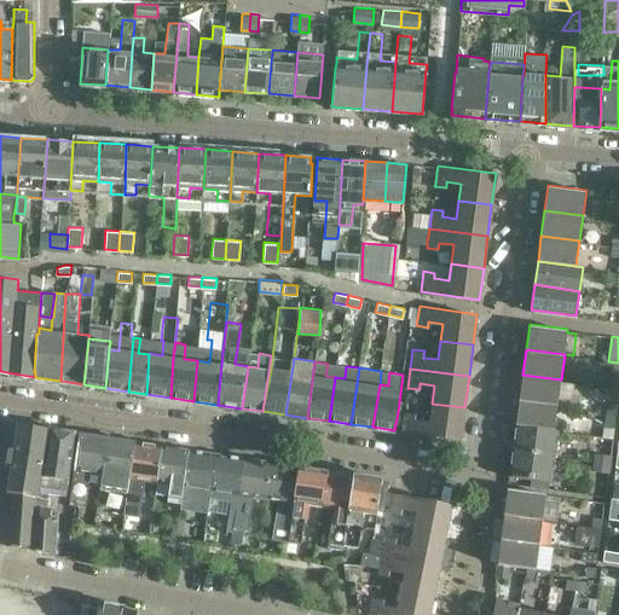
[(522,375),(520,400),(557,405),(561,379),(522,375)]
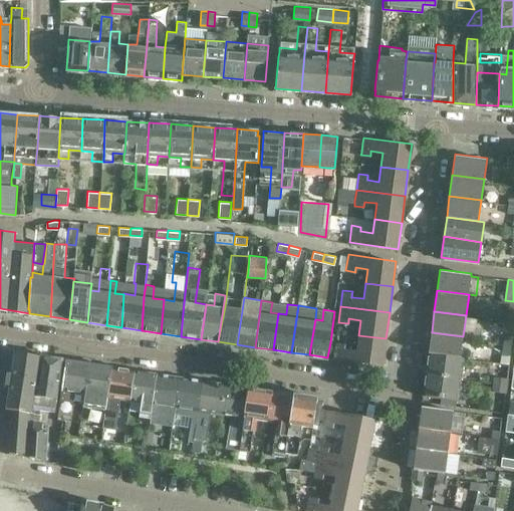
[(432,332),(429,353),(461,357),(463,336),(432,332)]
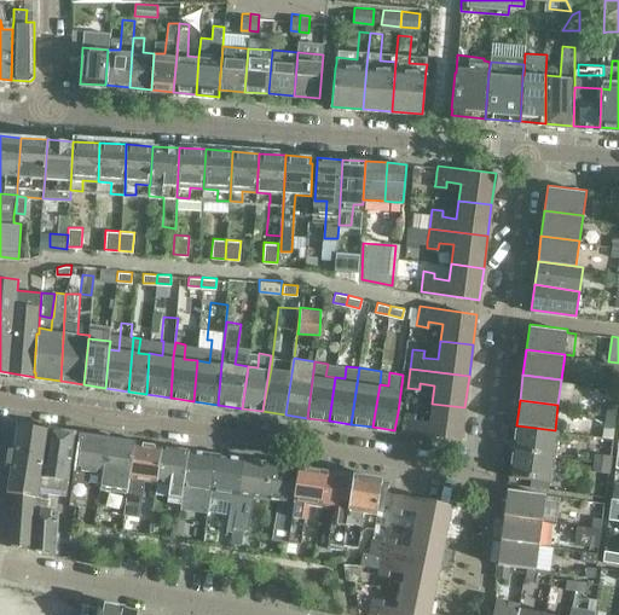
[(618,404),(609,402),(608,412),(617,413),(618,404)]
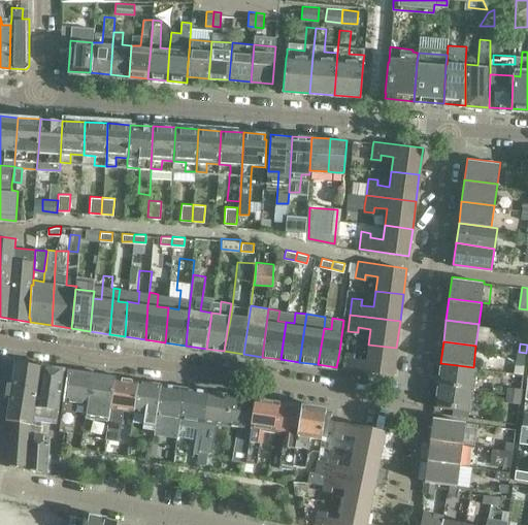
[(345,352),(343,368),(393,375),(396,348),(368,345),(366,359),(354,358),(355,353),(344,351),(344,352),(345,352)]
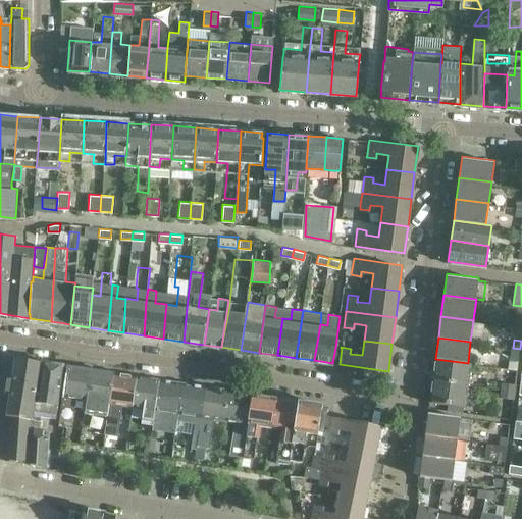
[(518,368),(520,349),(512,348),(510,367),(518,368)]
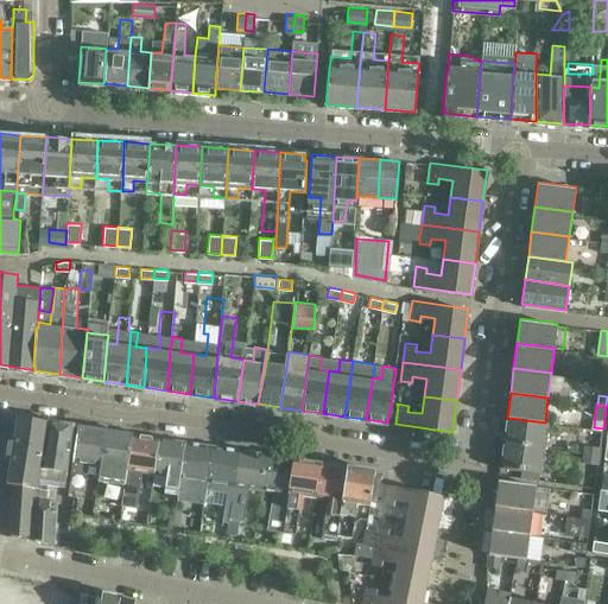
[(18,417),(14,438),(45,443),(49,421),(18,417)]
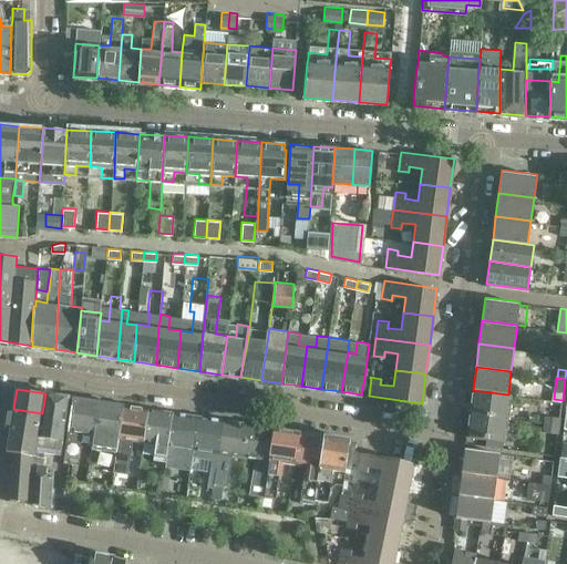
[(473,390),(470,412),(508,418),(512,395),(508,395),(473,390)]
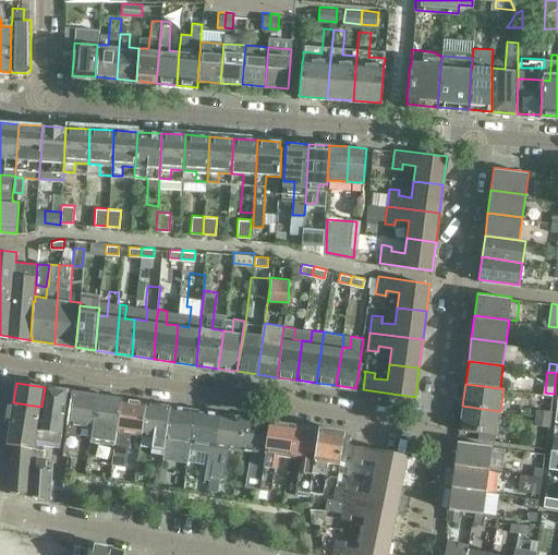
[(45,387),(41,407),(38,426),(37,430),(35,443),(60,446),(60,445),(61,436),(61,434),(67,398),(65,398),(67,389),(46,386),(46,388),(45,387)]
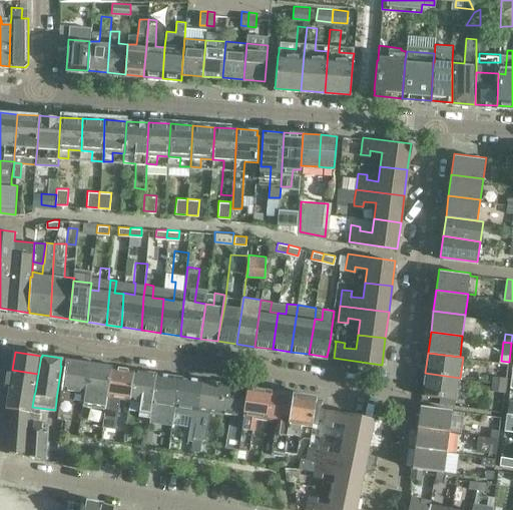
[(66,359),(65,366),(60,398),(72,400),(74,391),(84,392),(90,362),(66,359)]
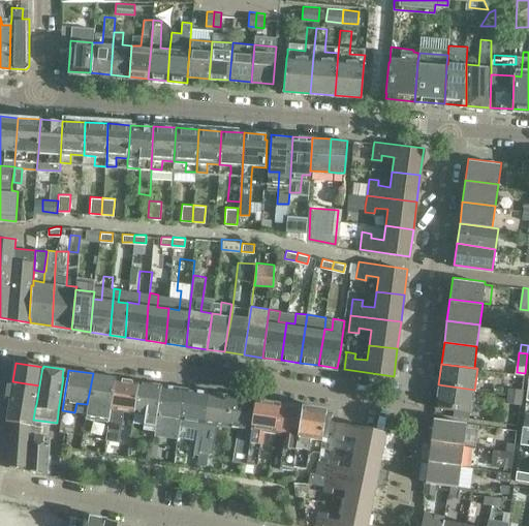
[(93,373),(87,404),(98,406),(96,419),(107,422),(110,408),(116,377),(93,373)]
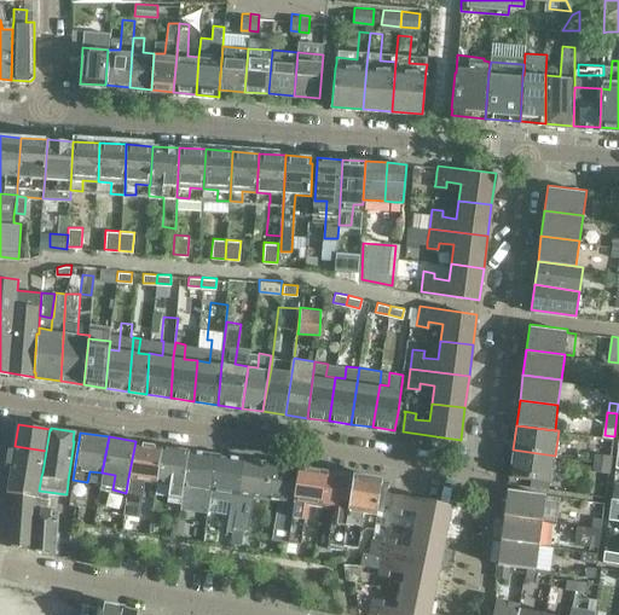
[(128,477),(126,493),(125,497),(125,498),(123,511),(139,514),(144,480),(157,481),(162,445),(136,441),(128,477)]
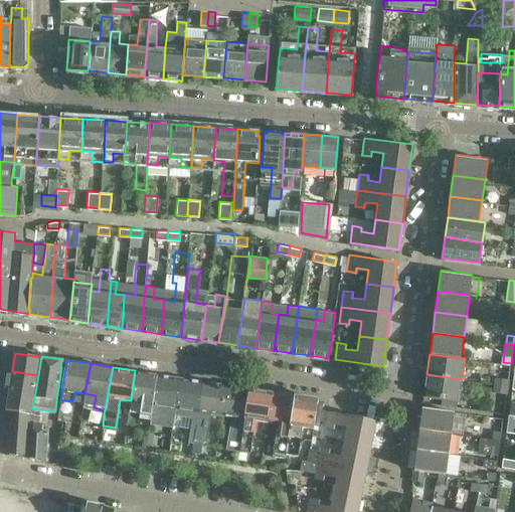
[(135,370),(131,400),(141,402),(140,411),(151,413),(153,404),(158,374),(135,370)]
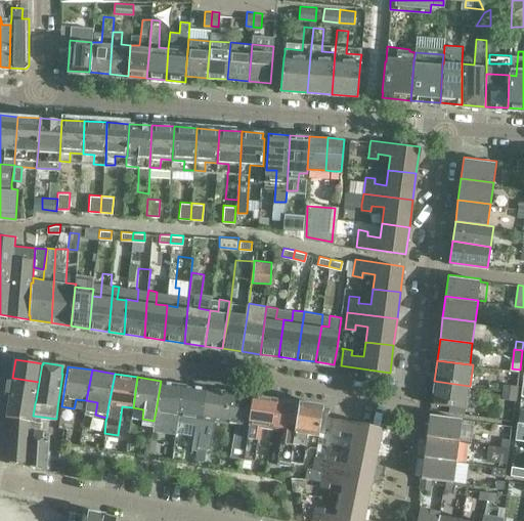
[(10,393),(10,396),(36,400),(39,382),(12,378),(12,382),(8,381),(6,393),(10,393)]
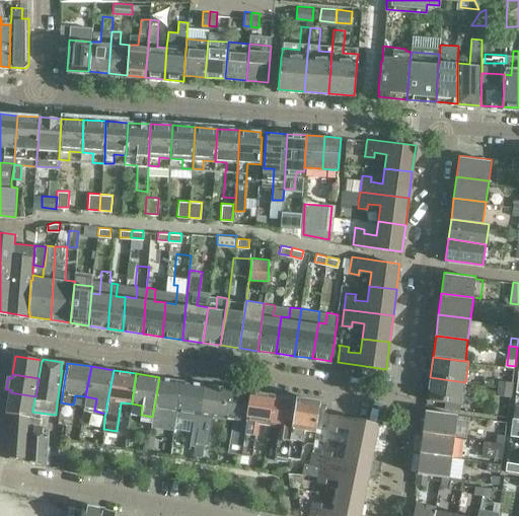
[(149,438),(162,440),(167,417),(176,418),(177,411),(182,380),(159,377),(150,436),(149,438)]
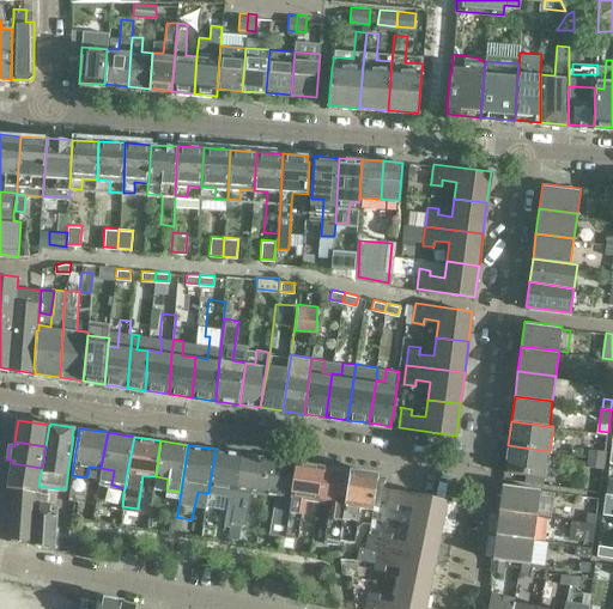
[(550,451),(508,445),(504,469),(546,475),(550,451)]
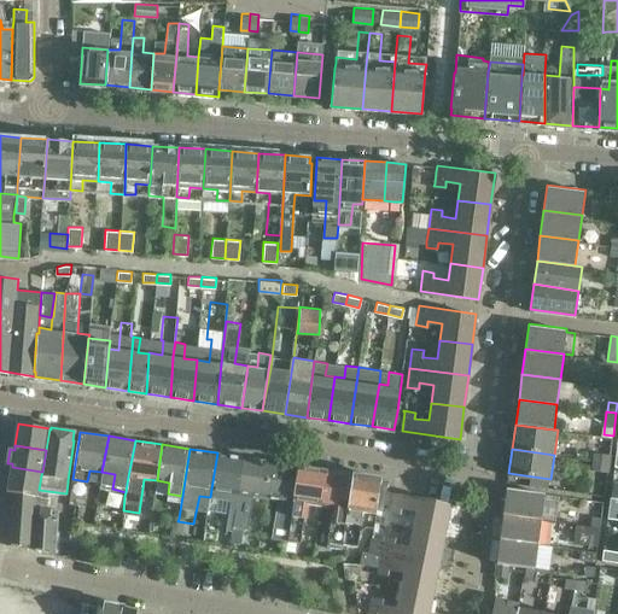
[(594,451),(593,460),(610,462),(611,454),(594,451)]
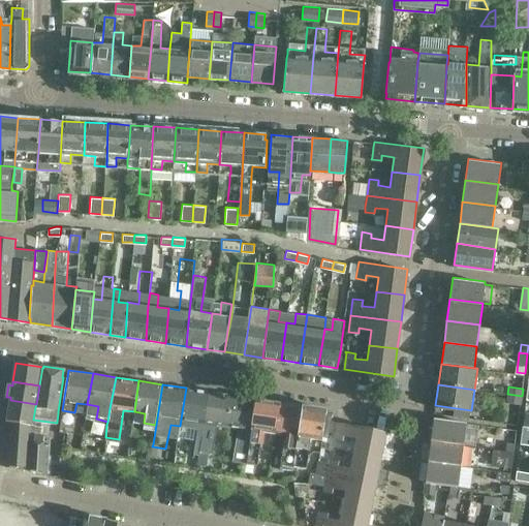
[(186,388),(181,419),(191,420),(188,447),(200,450),(209,391),(186,388)]
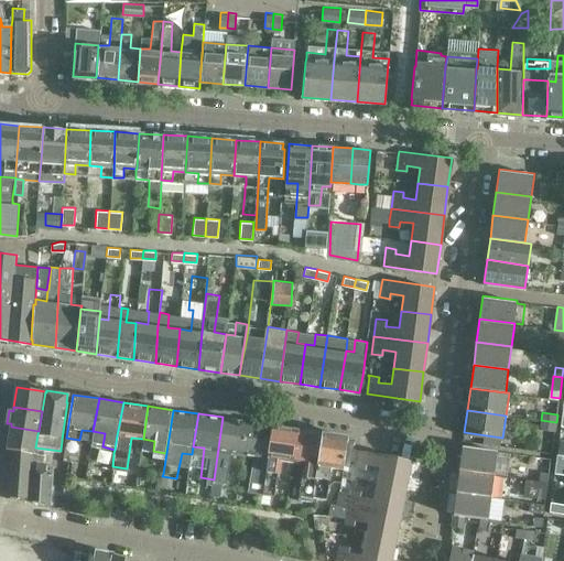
[(223,417),(214,479),(224,482),(227,482),(230,452),(242,454),(248,421),(223,417)]
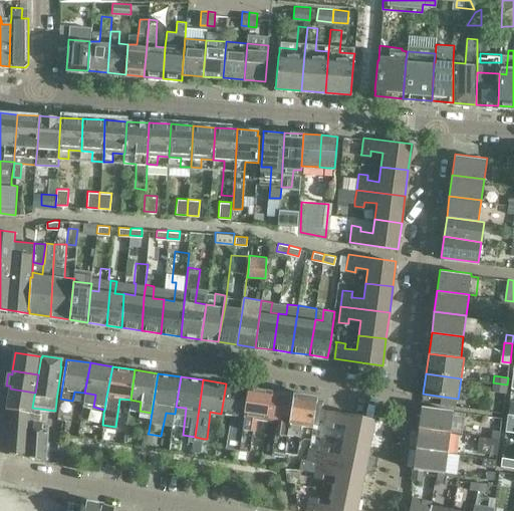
[(507,385),(493,382),(492,390),(505,392),(507,385)]
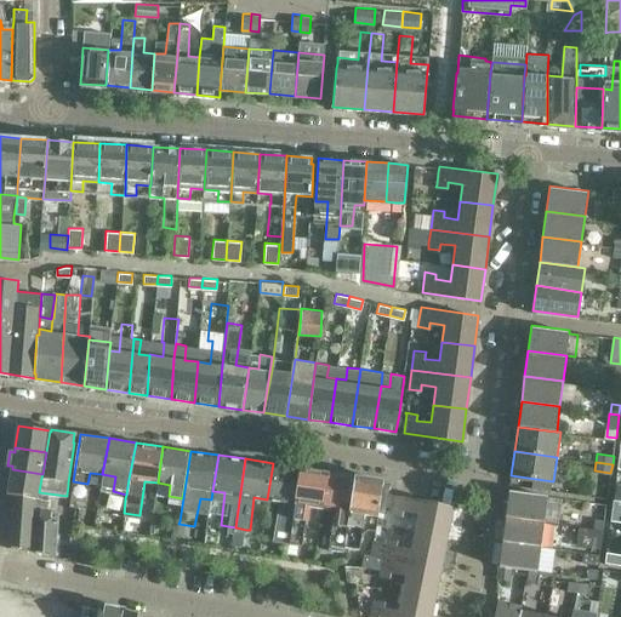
[(295,504),(300,467),(273,463),(267,500),(278,501),(272,540),(288,542),(290,543),(290,542),(295,504)]
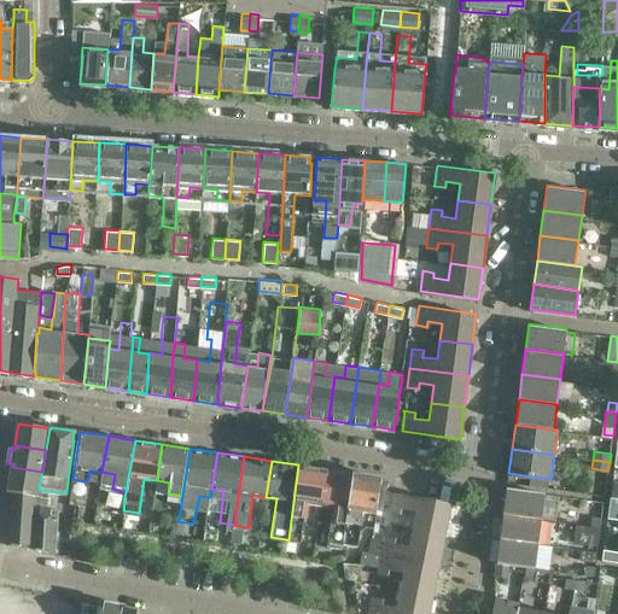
[(298,465),(293,502),(289,539),(297,541),(301,541),(304,516),(307,518),(309,503),(321,504),(326,469),(298,465)]
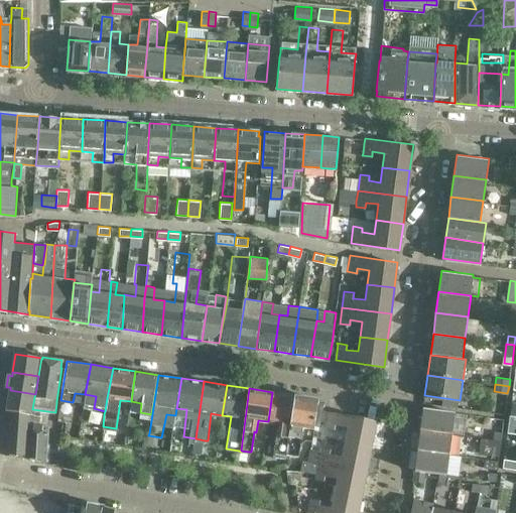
[(35,394),(10,390),(7,408),(10,409),(10,410),(30,413),(32,413),(32,409),(34,397),(35,394)]
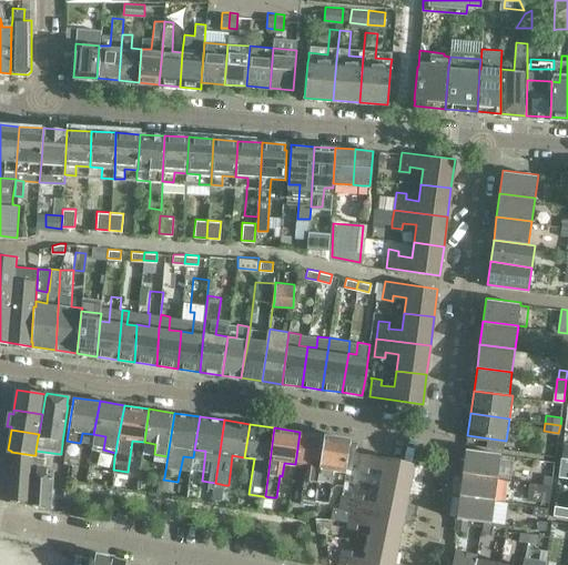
[(300,432),(295,464),(306,466),(305,480),(307,480),(304,501),(314,503),(315,500),(320,468),(324,435),(300,432)]
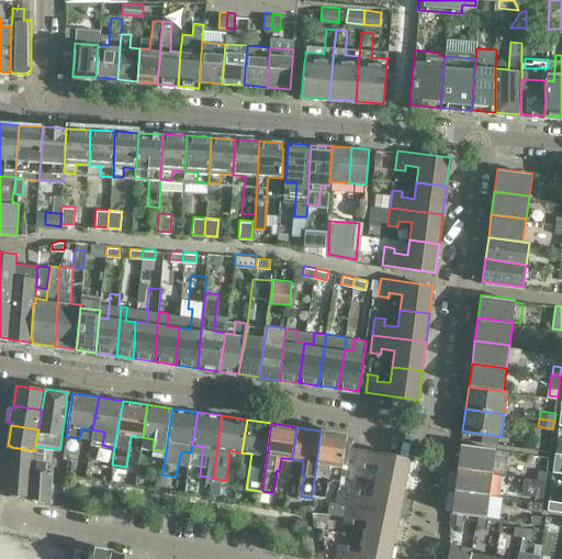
[(321,431),(316,464),(312,494),(325,496),(327,480),(330,478),(340,479),(341,467),(347,438),(347,435),(321,431)]
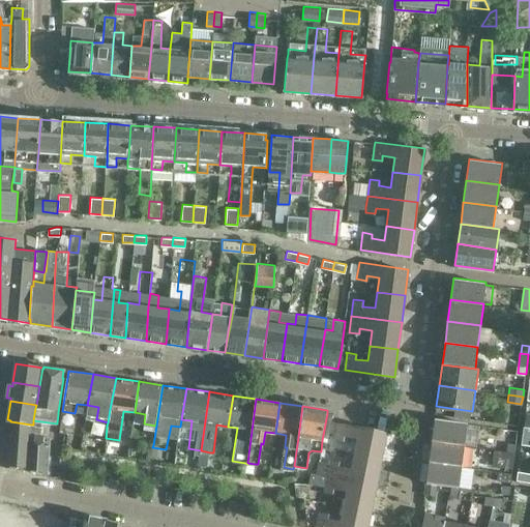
[(435,417),(432,439),(465,443),(467,421),(435,417)]
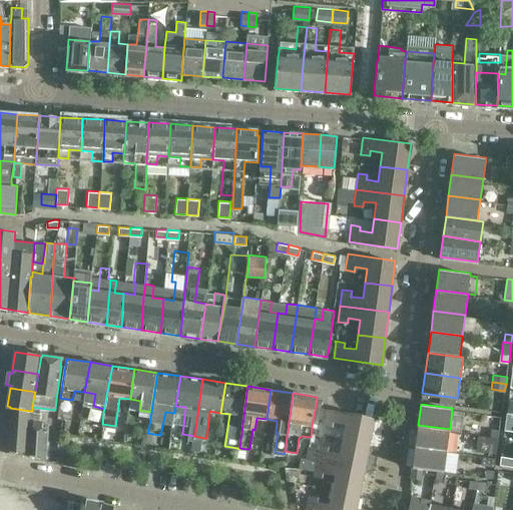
[(10,408),(9,422),(28,426),(29,421),(30,411),(10,408)]
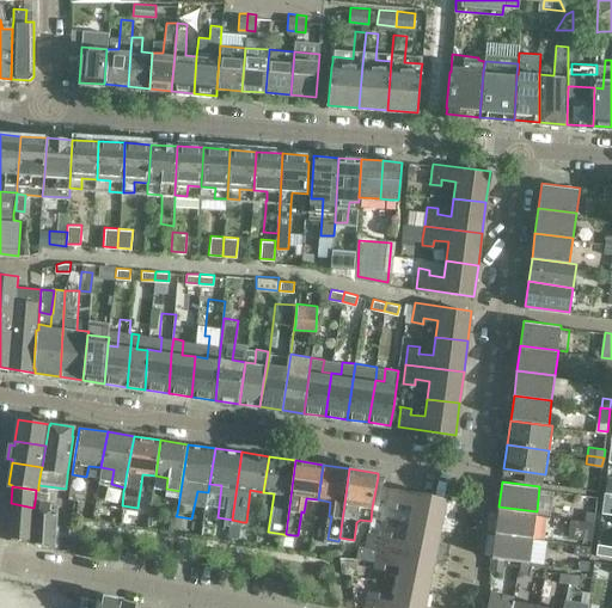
[(391,486),(387,505),(397,508),(398,503),(412,505),(409,522),(440,528),(446,497),(391,486)]
